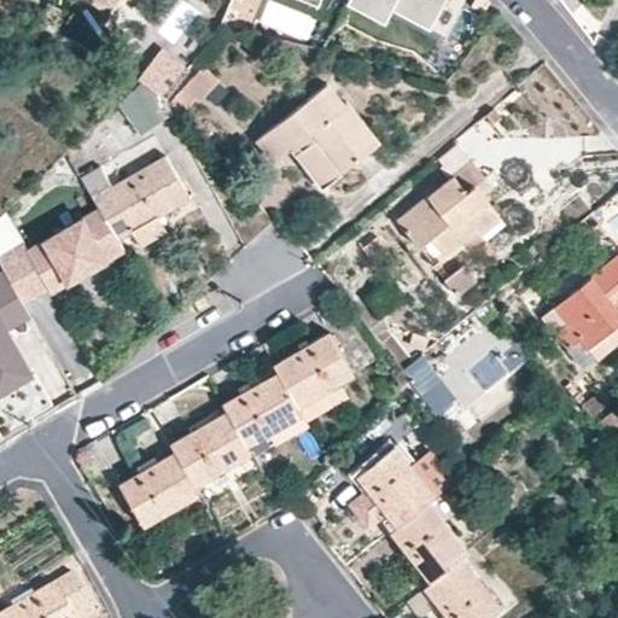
[(351,0),(385,17),(391,6),(430,25),(442,0),(351,0)]
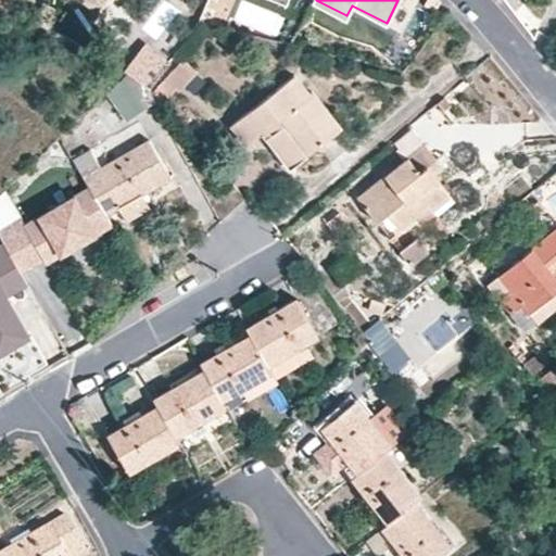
[(172,54),(144,38),(123,66),(127,72),(106,88),(125,115),(154,98),(149,87),(172,54)]
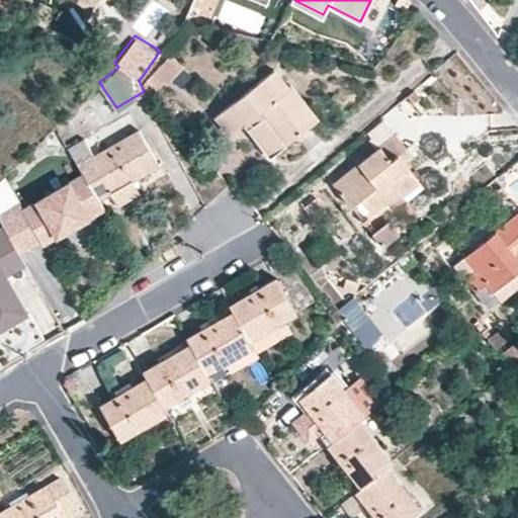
[(184,67),(170,55),(146,81),(157,91),(164,82),(167,84),(172,79),(183,68),(184,67)]
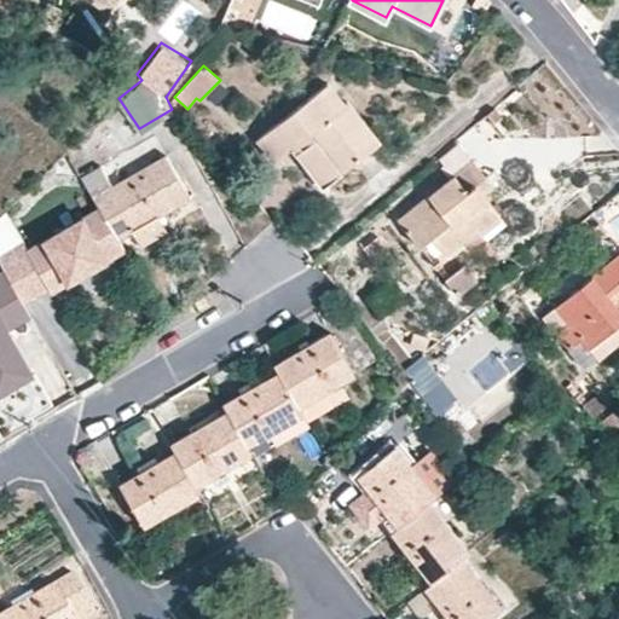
[(229,90),(219,81),(206,94),(215,105),(229,90)]
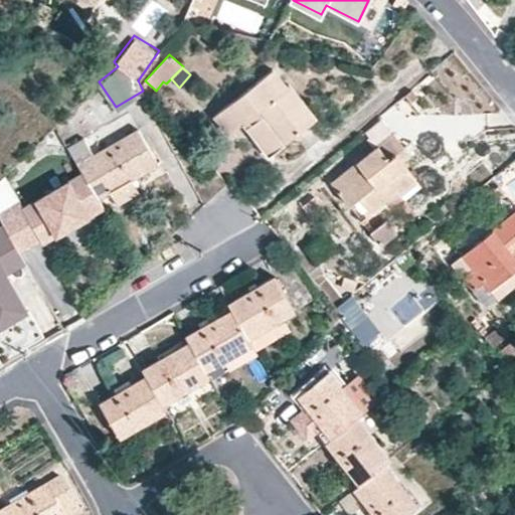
[(317,118),(290,82),(287,84),(273,67),(213,116),(227,134),(251,116),(266,133),(259,138),(271,154),(277,148),(278,149),(317,118)]
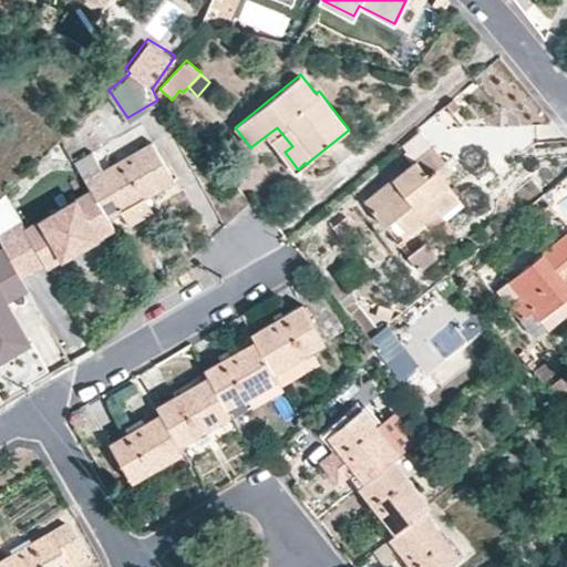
[(175,181),(153,143),(104,171),(93,152),(74,163),(90,189),(107,219),(122,212),(145,198),(175,181)]
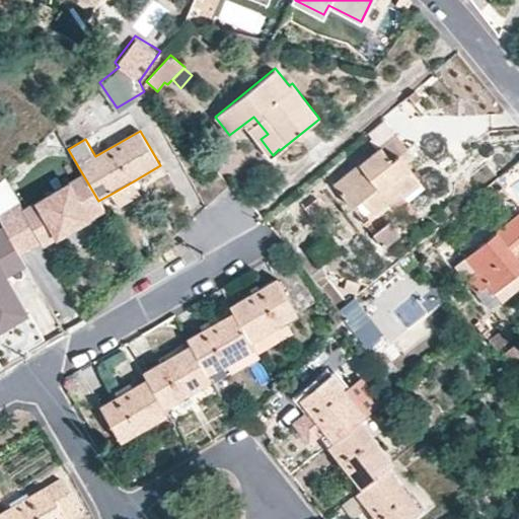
[(404,197),(422,182),(399,154),(408,148),(395,133),(334,182),(352,208),(362,199),(378,187),(389,201),(400,192),(404,197)]
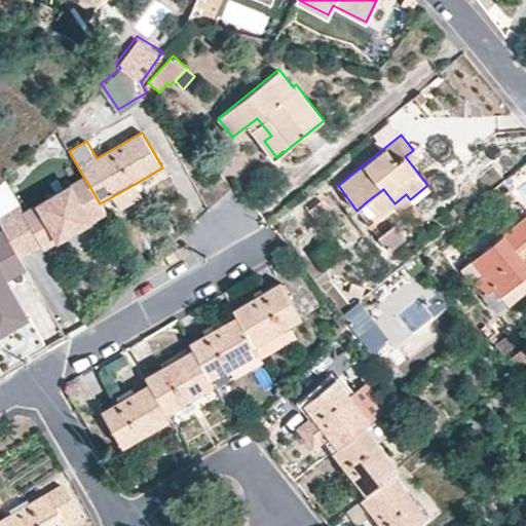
[(100,203),(83,176),(24,212),(44,249),(105,213),(100,203)]
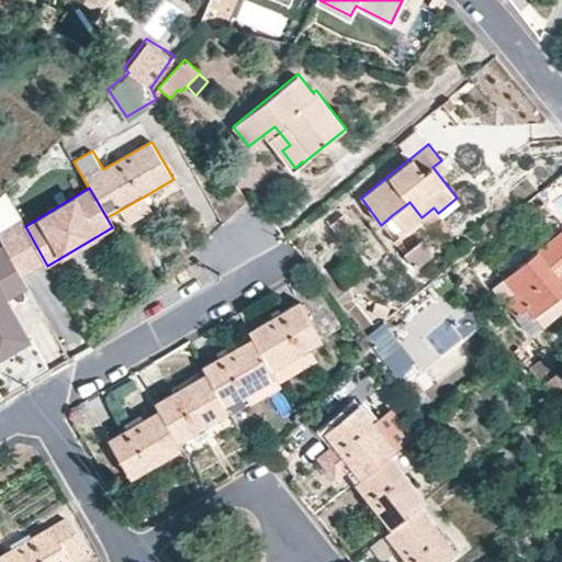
[(153,210),(144,197),(121,210),(128,224),(153,210)]
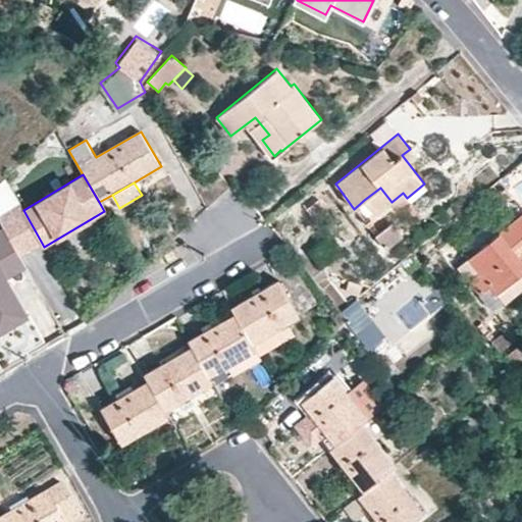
[(392,202),(380,188),(364,200),(376,214),(390,203),(392,202)]
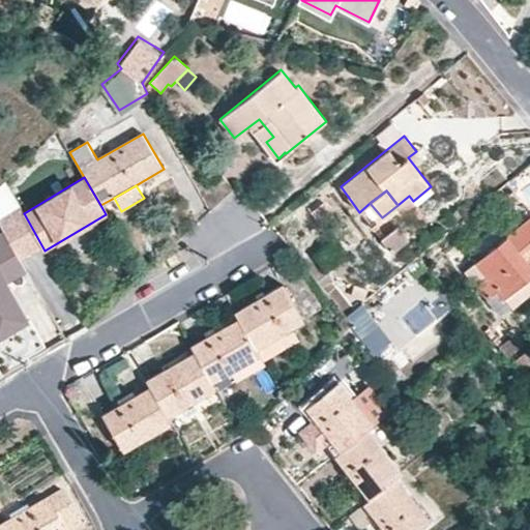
[(521,199),(513,190),(503,199),(509,207),(521,199)]
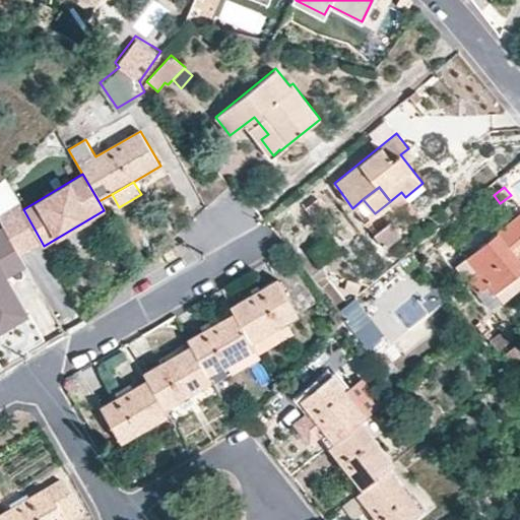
[(405,197),(401,192),(390,201),(389,202),(394,207),(406,198),(405,197)]
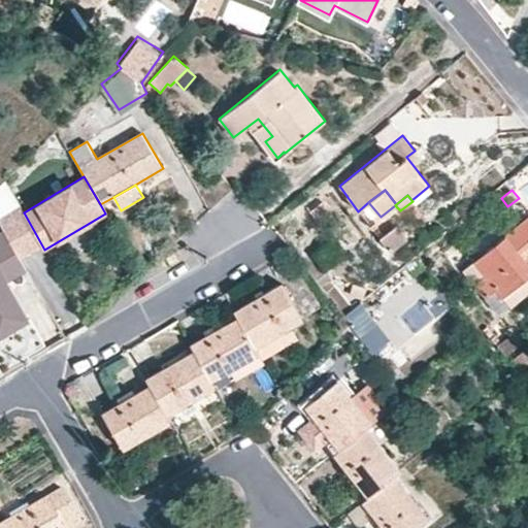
[(338,207),(328,196),(312,208),(322,221),(338,207)]
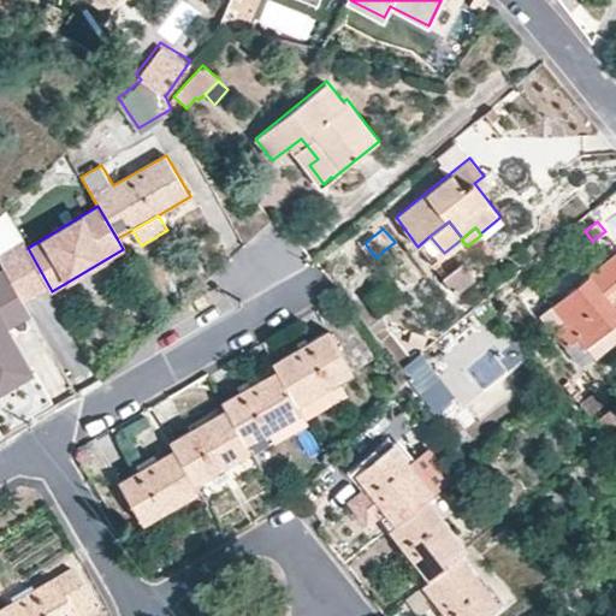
[(52,291),(28,248),(24,243),(0,258),(0,265),(24,306),(52,291)]
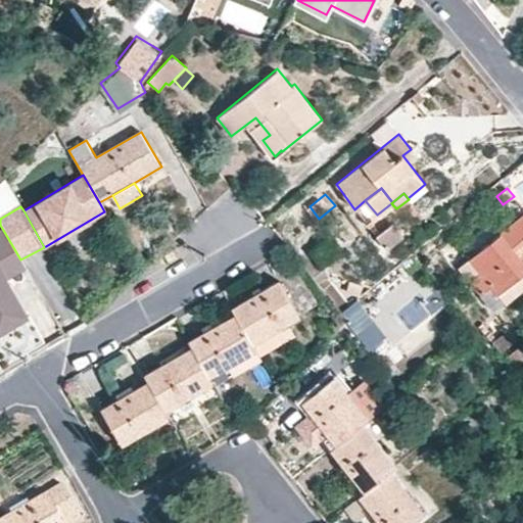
[(522,212),(458,268),(481,295),(491,285),(506,302),(522,287),(522,212)]
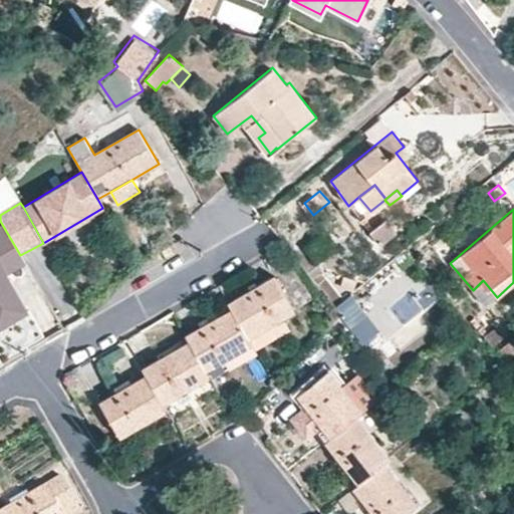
[(368,224),(378,240),(397,228),(386,212),(368,224)]
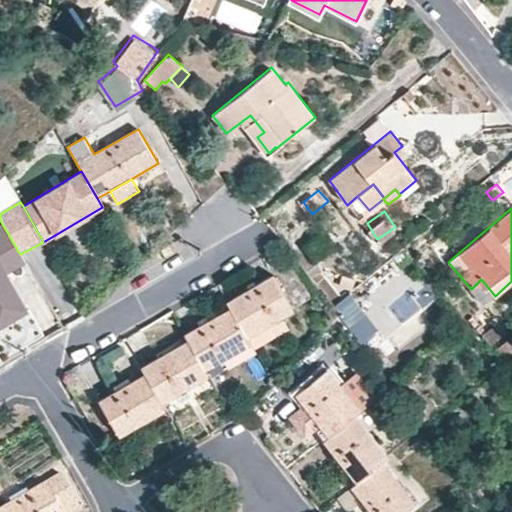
[(311,299),(287,258),(269,267),(272,273),(293,309),(311,299)]
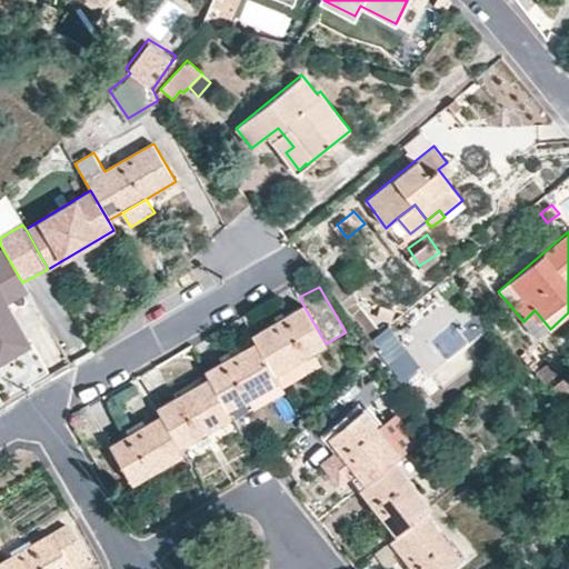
[(0,328),(16,319),(0,292),(0,328)]
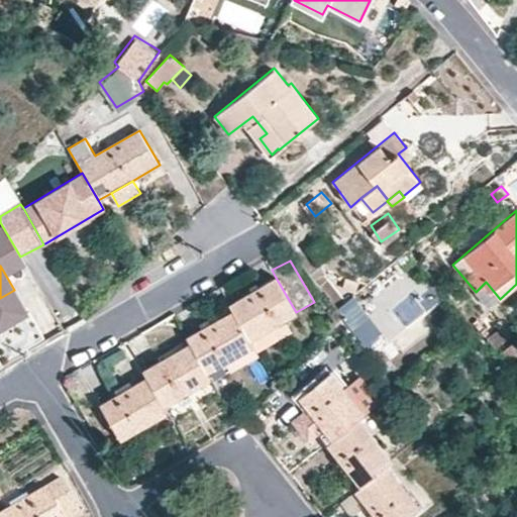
[(296,312),(275,276),(229,302),(233,309),(251,338),(284,319),(296,312)]
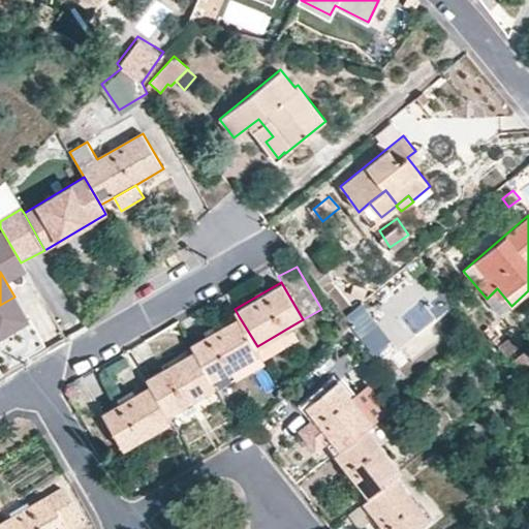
[(367,287),(353,284),(349,296),(364,300),(367,287)]
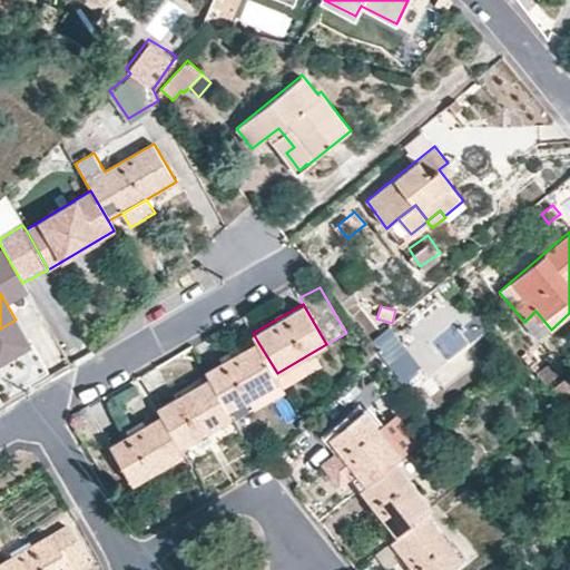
[(551,330),(536,311),(524,322),(540,340),(551,330)]
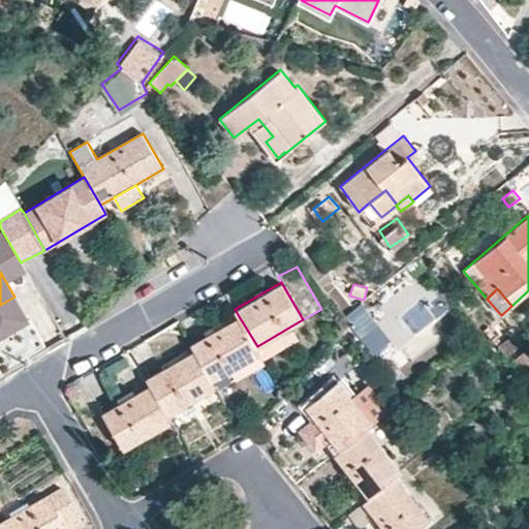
[(41,296),(37,289),(31,292),(35,299),(41,296)]
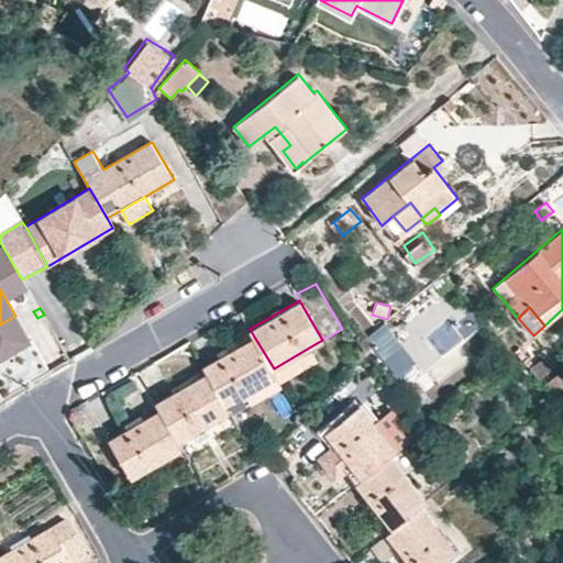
[(15,316),(0,324),(0,360),(2,365),(33,346),(15,316)]
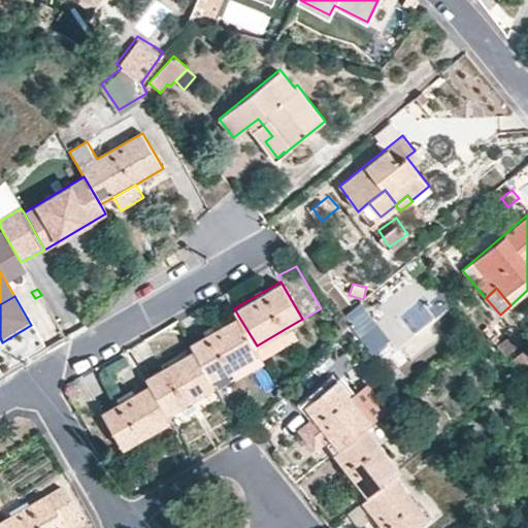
[(370,318),(365,311),(351,322),(357,329),(370,318)]
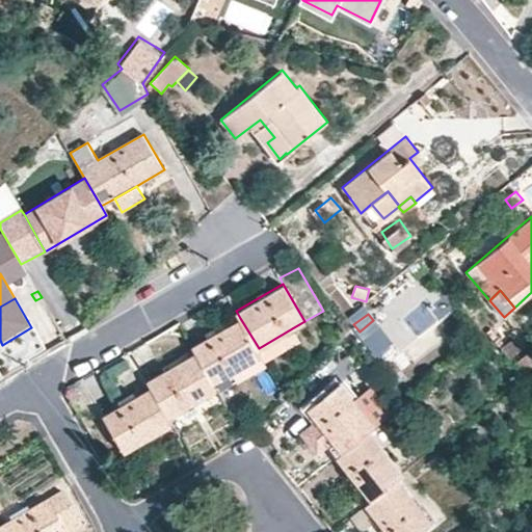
[(259,348),(240,318),(191,345),(195,351),(213,382),(262,354),(259,348)]
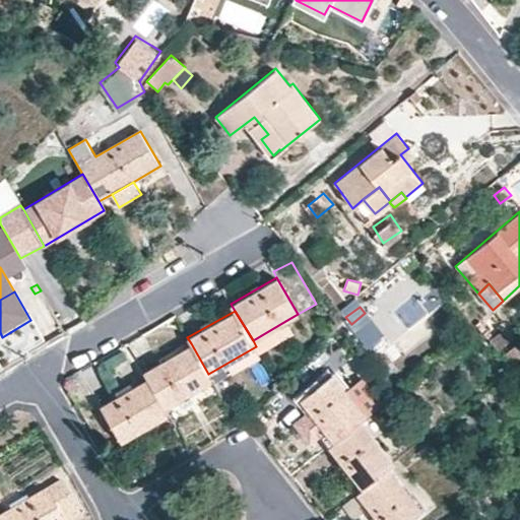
[(293,332),(285,321),(253,340),(256,346),(259,352),(293,332)]
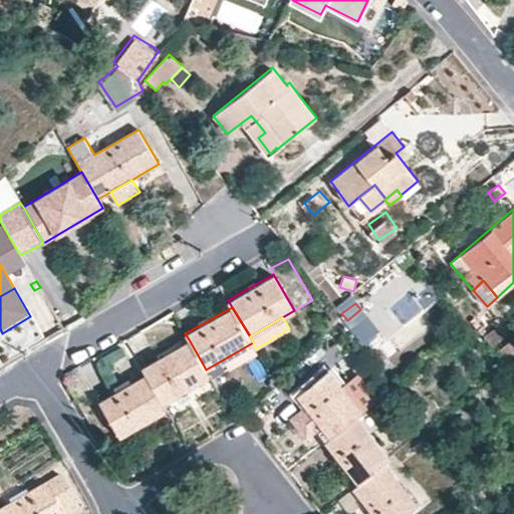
[(485,328),(475,317),(471,321),(480,332),(485,328)]
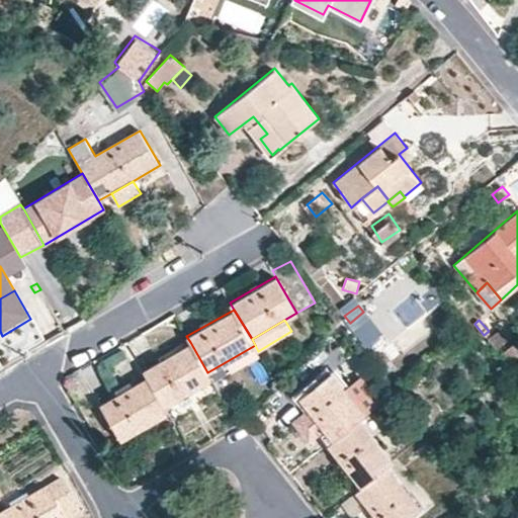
[(517,359),(517,341),(506,352),(514,363),(517,359)]
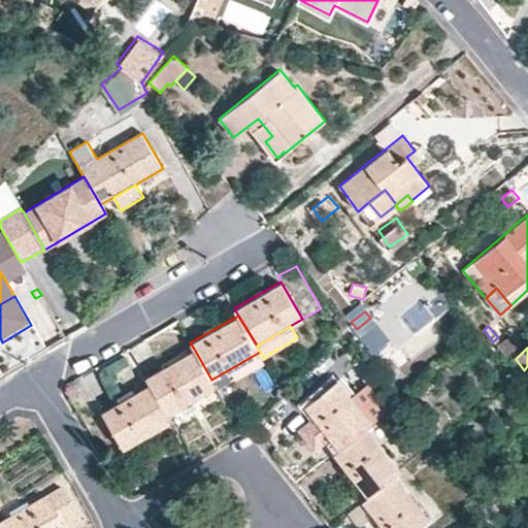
[(211,380),(194,349),(146,376),(150,384),(168,414),(216,386),(211,380)]
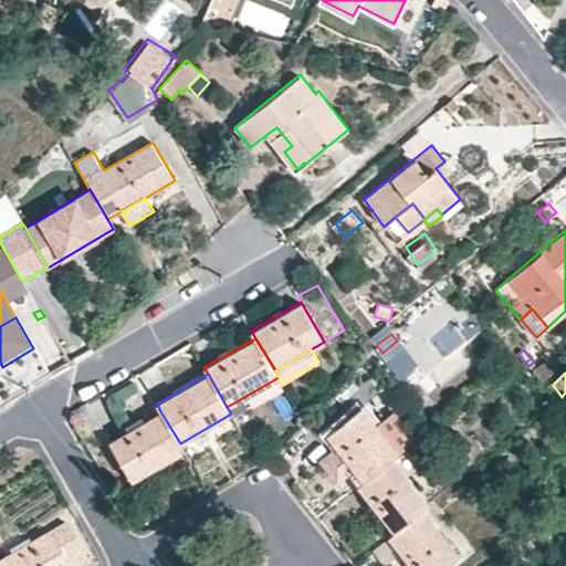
[(375,416),(362,399),(325,428),(362,474),(391,450),(398,444),(375,416)]
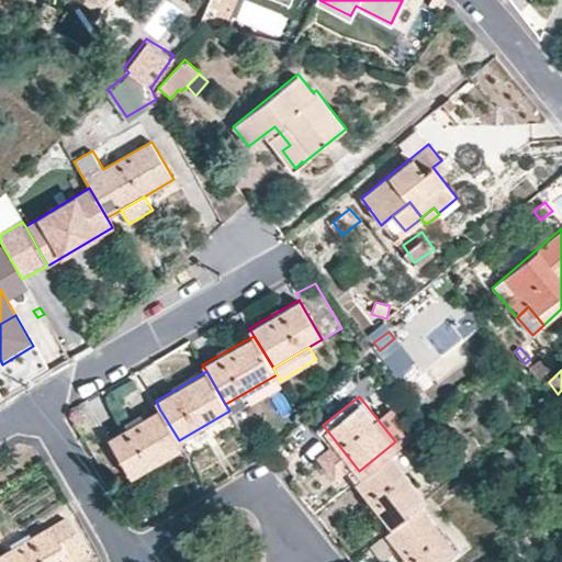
[(414,428),(391,398),(372,413),(395,441),(414,428)]
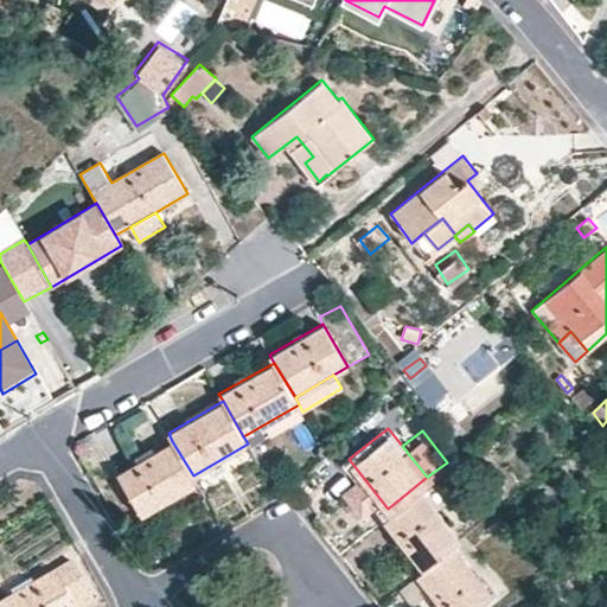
[(193,475),(172,441),(155,451),(138,461),(116,473),(142,516),(163,503),(197,483),(193,475)]
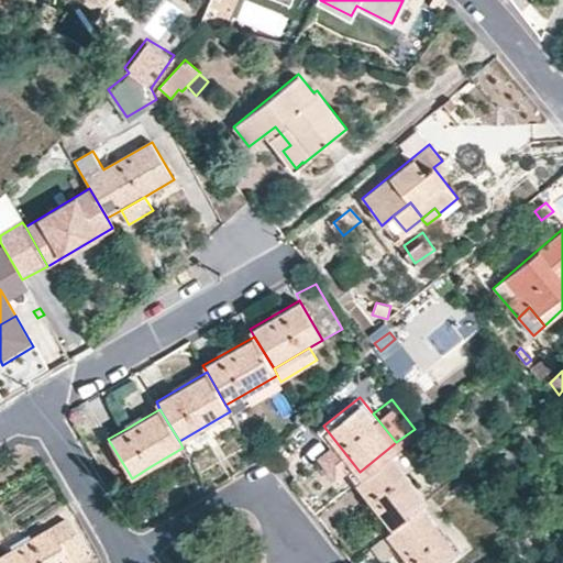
[(141,414),(124,423),(128,428),(144,418),(141,414)]
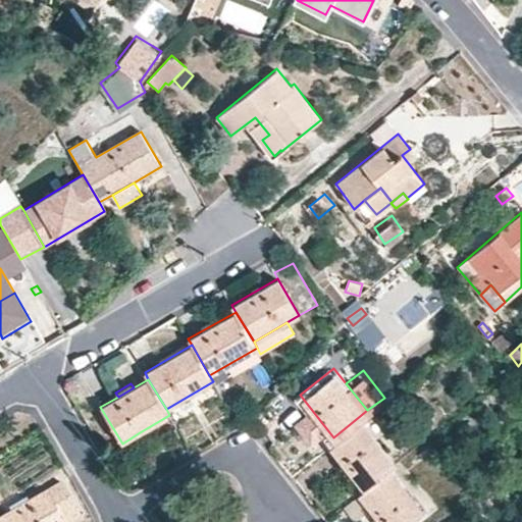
[(305,407),(295,394),(258,422),(268,436),(305,407)]
